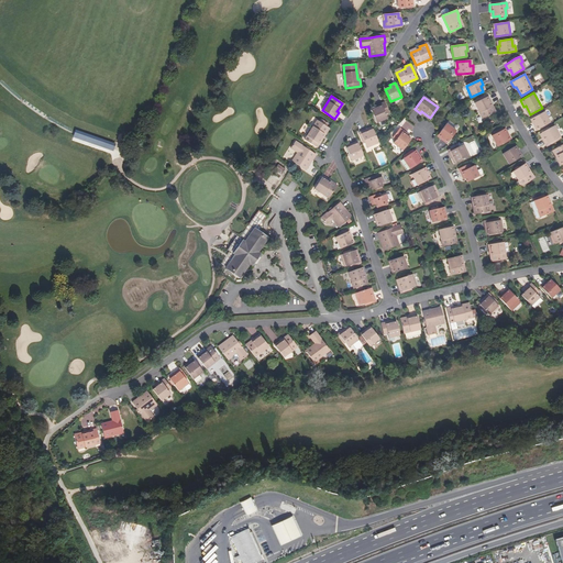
[(494,112),(489,103),(492,102),(488,97),(474,103),(482,119),(494,112)]
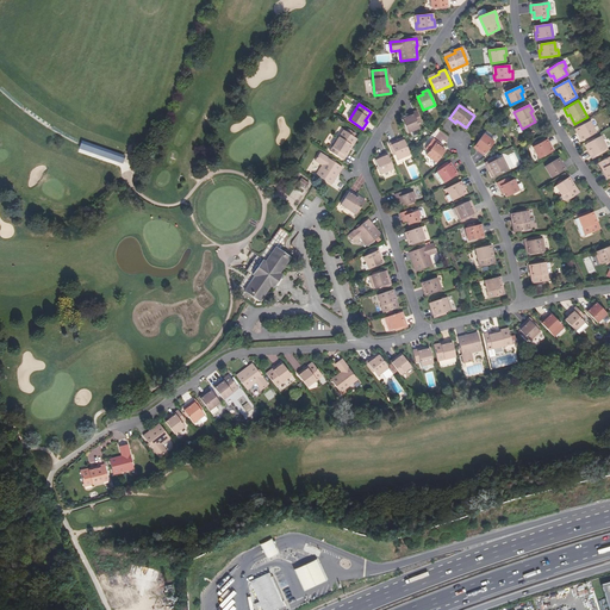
[(348,118),(354,109),(349,106),(343,116),(348,118)]
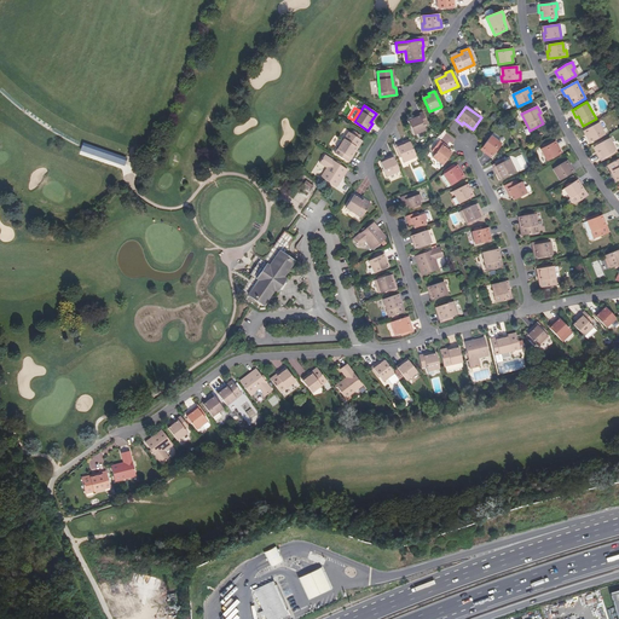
[(415,116),(416,117),(412,119),(408,121),(414,134),(426,129),(424,126),(428,125),(423,113),(415,116)]
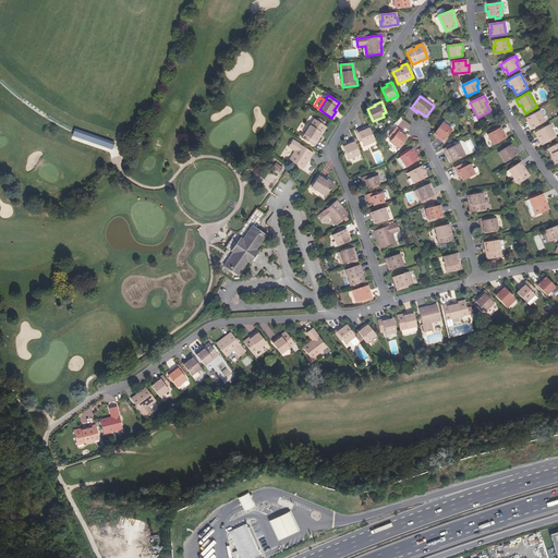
[(530,122),(529,123),(532,129),(545,121),(540,110),(528,117),(530,122)]
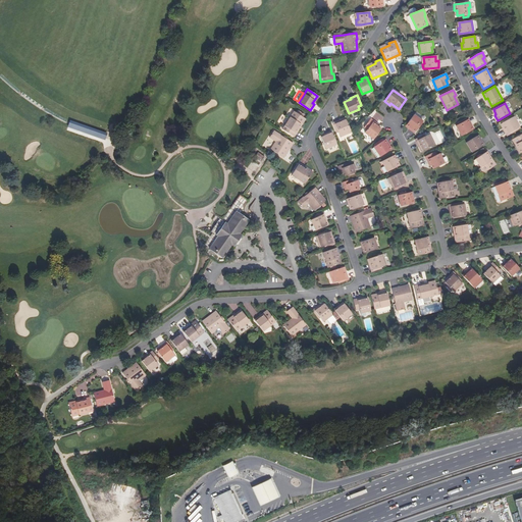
[(369,115),(380,123),(384,118),(374,110),(369,115)]
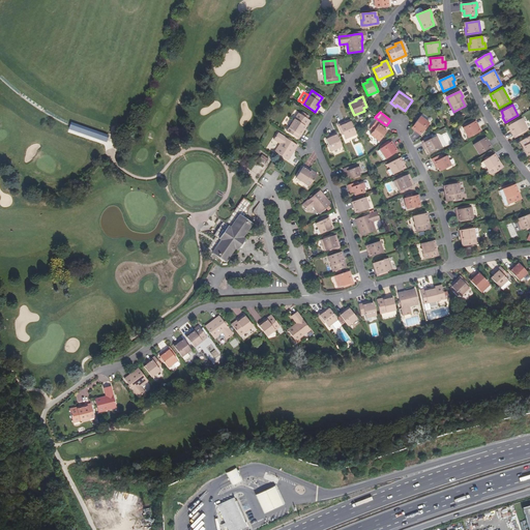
[(300,133),(308,120),(298,113),(287,131),(298,140),(302,134),(300,133)]
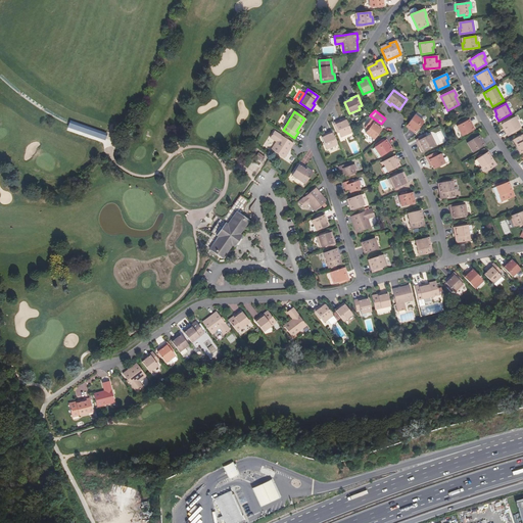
[(411,128),(410,130),(415,134),(424,122),(415,114),(407,125),(411,128)]
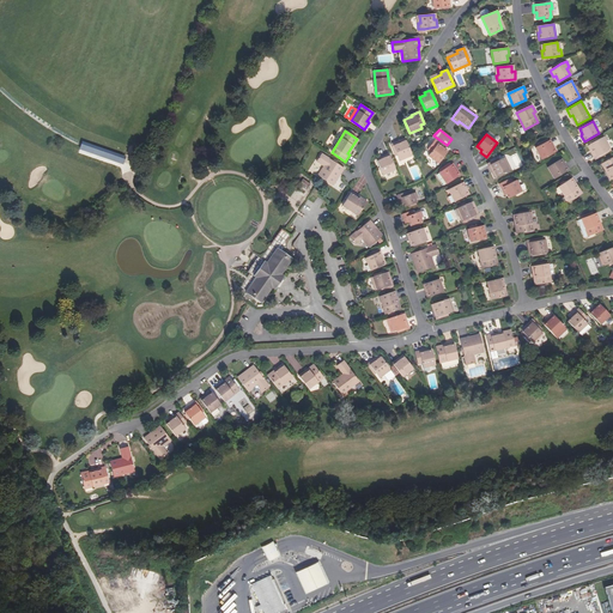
[(424,147),(428,150),(435,139),(432,138),(430,140),(424,147)]
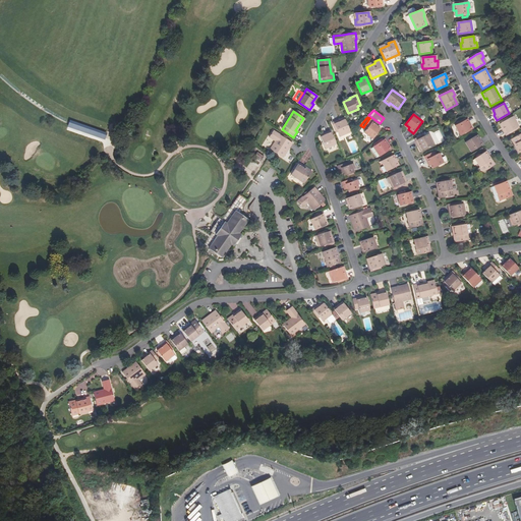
[(515,122),(512,117),(501,122),(504,127),(502,128),(505,134),(515,128),(519,126),(517,121),(515,122)]
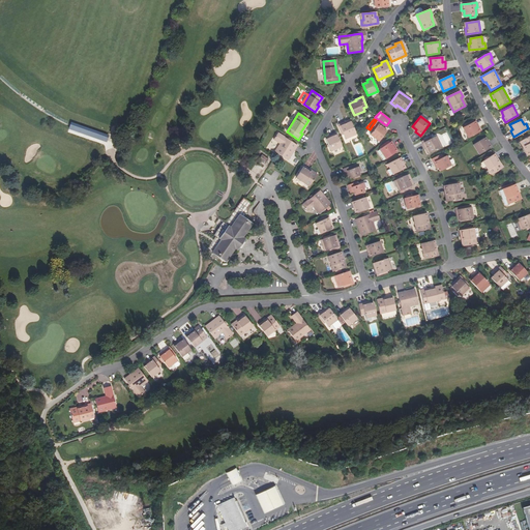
[(300,133),(302,134),(311,121),(308,120),(300,133)]
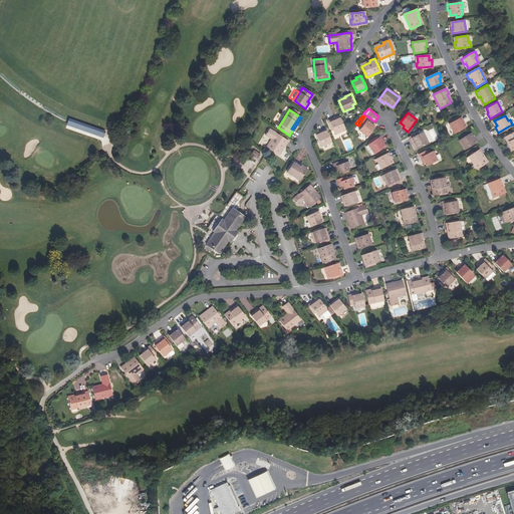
[(372,124),(369,122),(370,121),(364,116),(358,125),(361,129),(359,131),(367,138),(375,127),(372,124)]
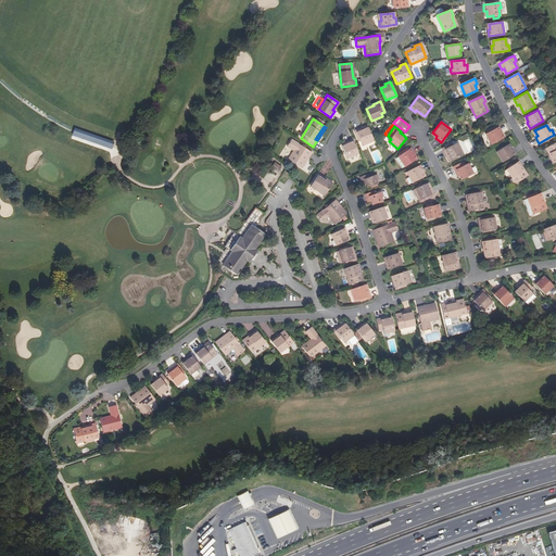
[(503,138),(501,134),(502,133),(500,126),(485,134),(491,144),(503,138)]
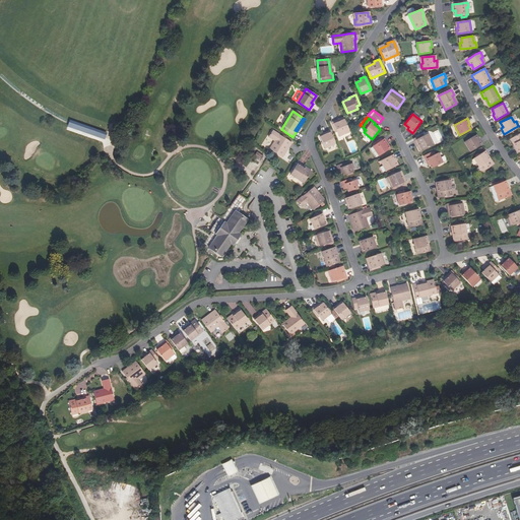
[(343,132),(348,130),(344,120),(339,121),(338,119),(333,122),(337,132),(339,136),(344,134),(343,132)]
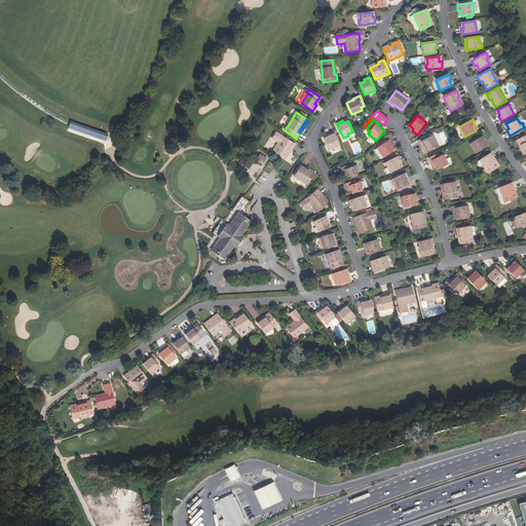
[(67,129),(106,140),(108,133),(69,122),(67,129)]
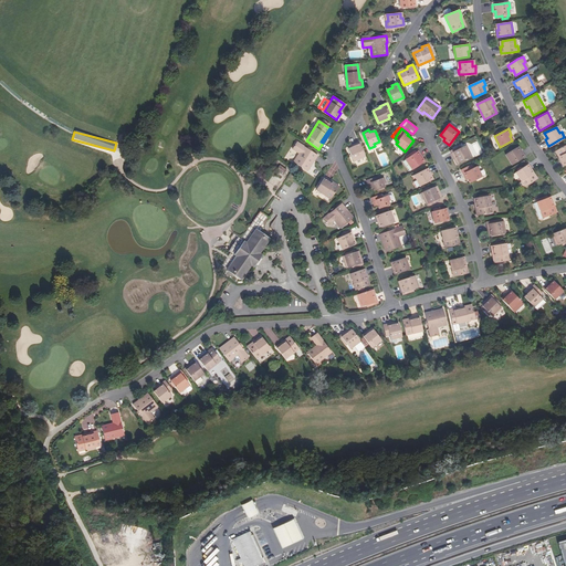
[(314,161),(317,156),(311,152),(307,148),(297,142),(293,149),(300,154),(294,163),(306,170),(313,160),(314,161)]
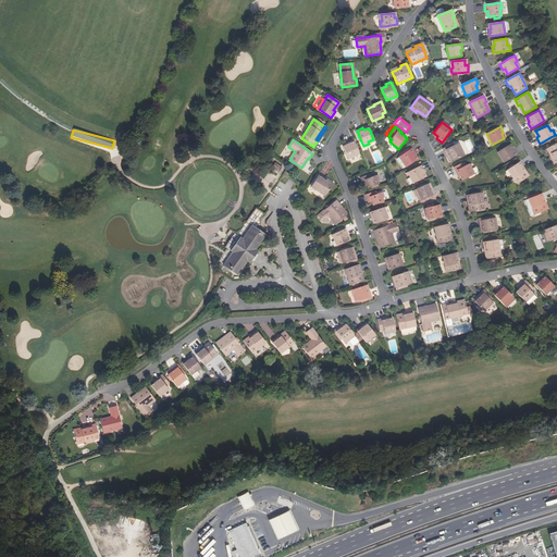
[(348,145),(343,147),(348,159),(359,155),(353,140),(347,143),(348,145)]
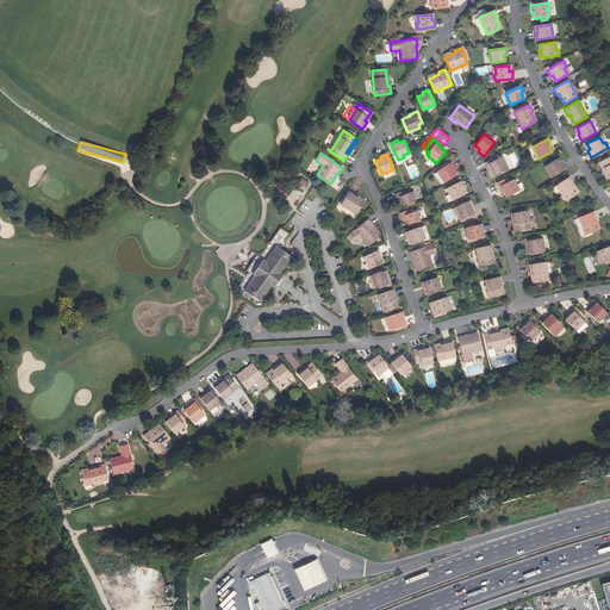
[(505,162),(503,157),(497,160),(485,166),(489,173),(492,172),(495,176),(506,170),(503,163),(505,162)]
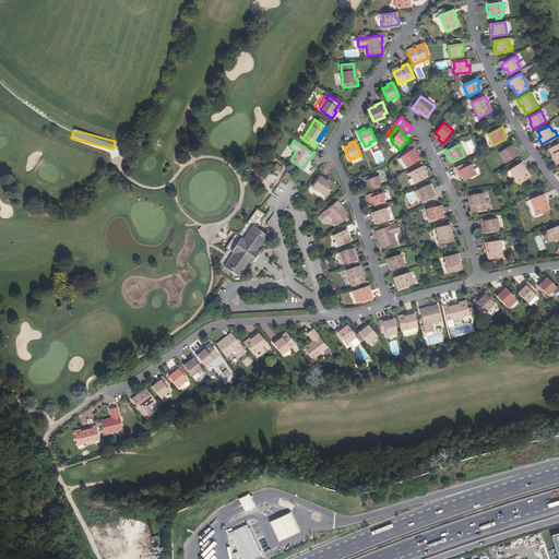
[(515,150),(513,151),(511,145),(499,153),(506,163),(519,155),(515,150)]
